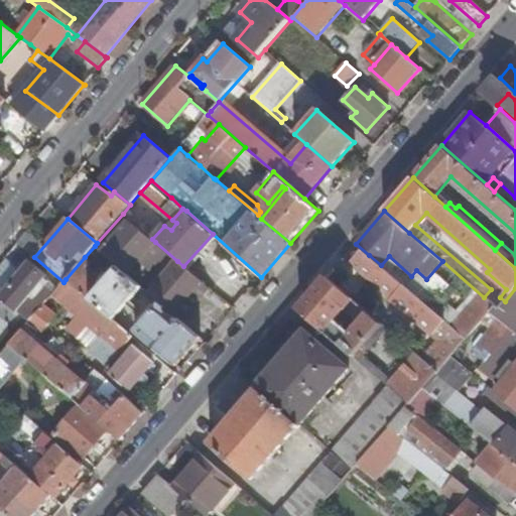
[(152,239),(132,221),(106,250),(129,271),(144,255),(157,266),(145,280),(154,289),(177,261),(155,242),(152,239)]
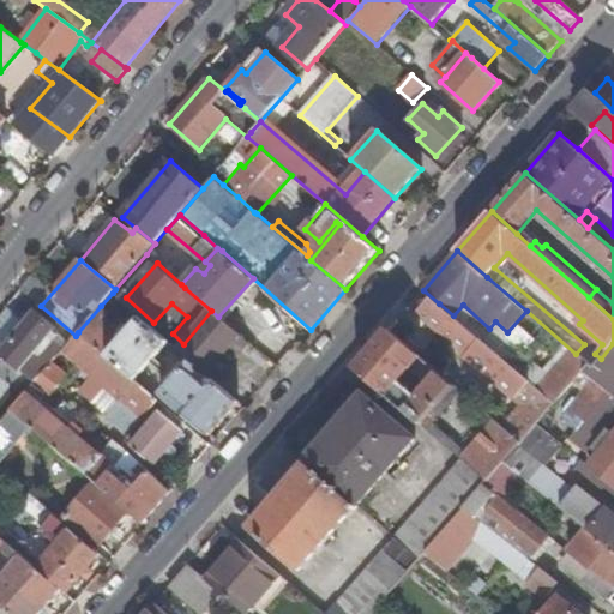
[(453,315),(439,304),(426,319),(468,355),(468,357),(516,398),(530,383),(453,315)]
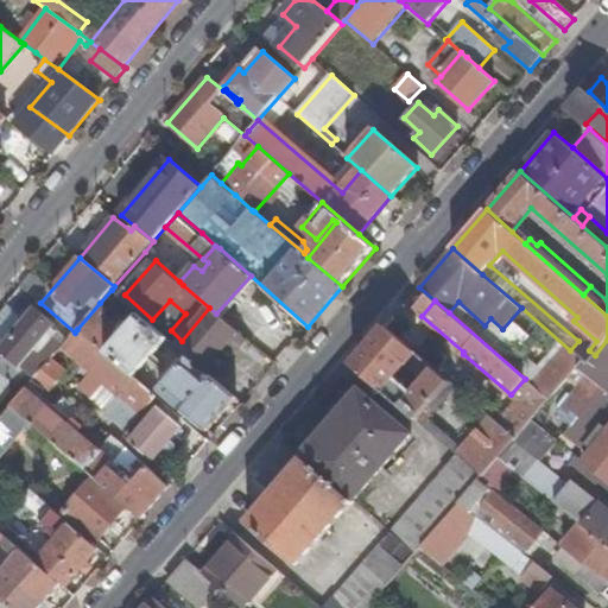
[(108,309),(100,303),(77,329),(133,378),(166,339),(140,315),(121,336),(100,318),(108,309)]
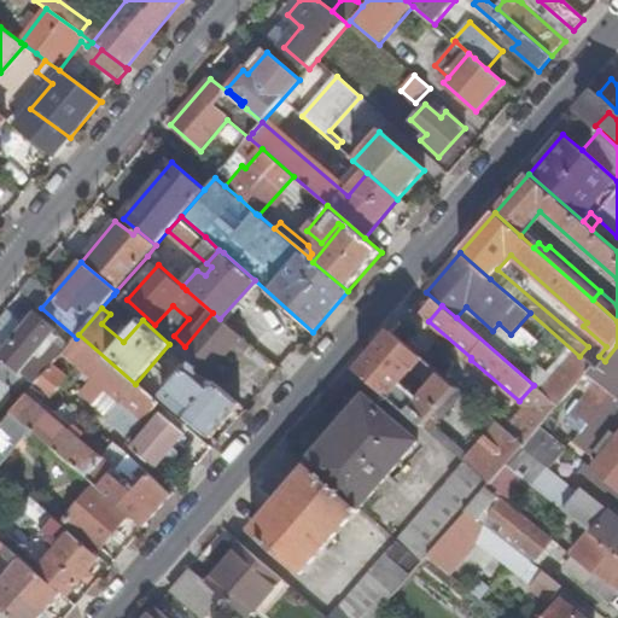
[(185,347),(184,348),(210,371),(240,337),(220,319),(213,313),(185,347)]
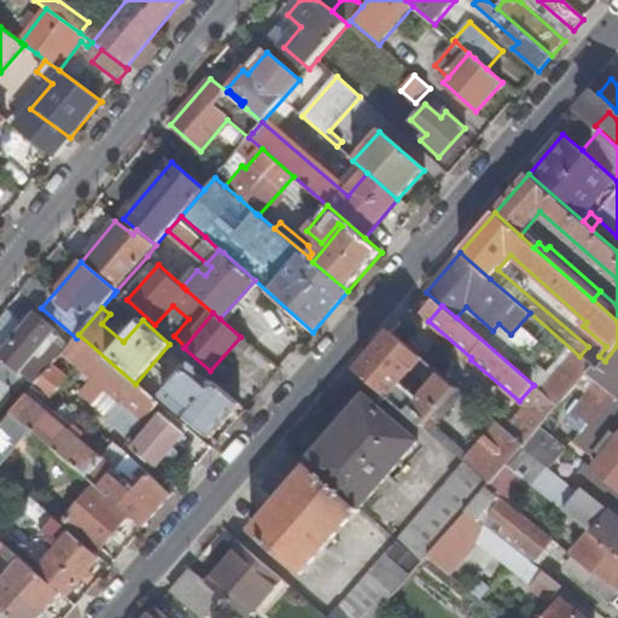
[(34,314),(0,354),(0,356),(3,360),(18,373),(19,371),(31,356),(38,360),(56,338),(51,334),(54,330),(34,314)]
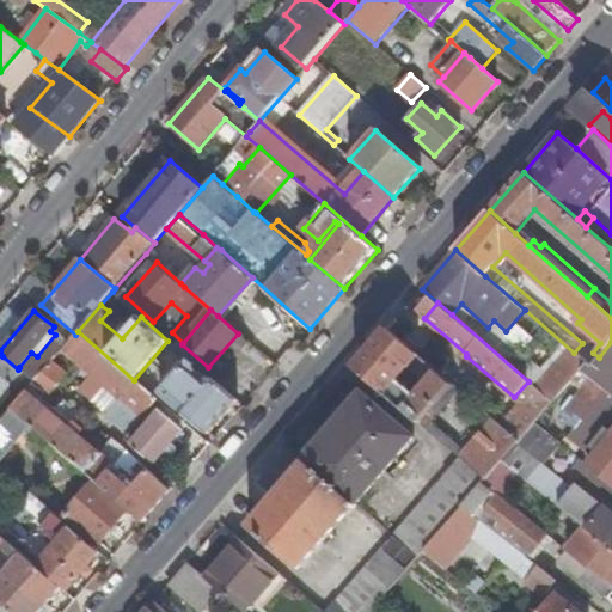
[(420,355),(389,329),(355,367),(427,428),(430,423),(439,414),(434,409),(454,385),(439,372),(428,384),(410,404),(405,401),(411,393),(408,390),(409,387),(399,379),(409,367),(420,355)]
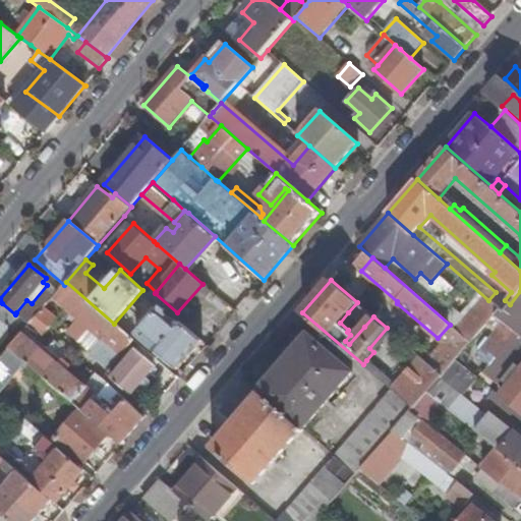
[(114,324),(66,282),(64,285),(53,297),(66,308),(77,320),(72,325),(83,335),(89,329),(110,348),(99,361),(108,369),(114,363),(112,362),(118,355),(120,356),(134,341),(114,324)]
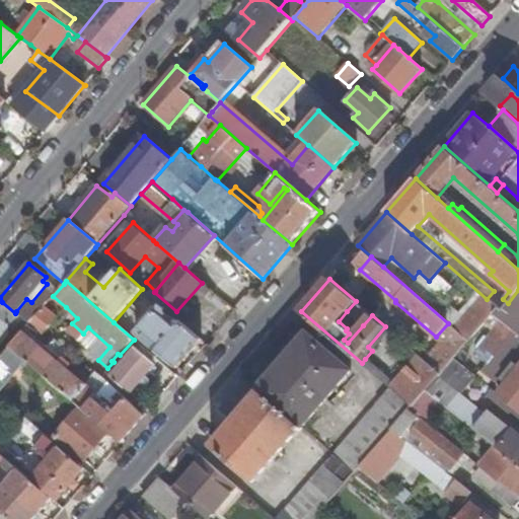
[(498,308),(493,314),(514,331),(518,324),(518,290),(508,303),(502,310),(498,308)]
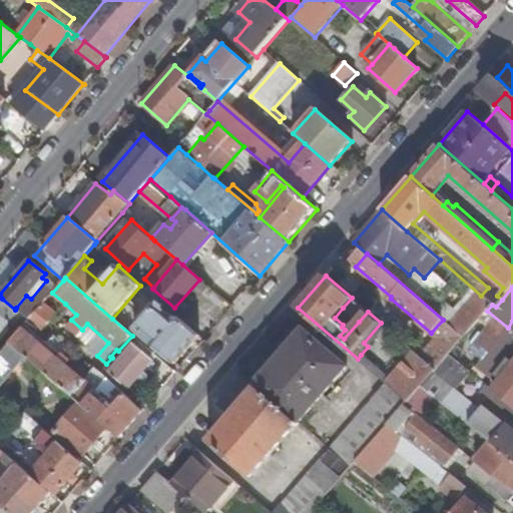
[(152,289),(148,293),(161,304),(170,313),(174,308),(152,289)]
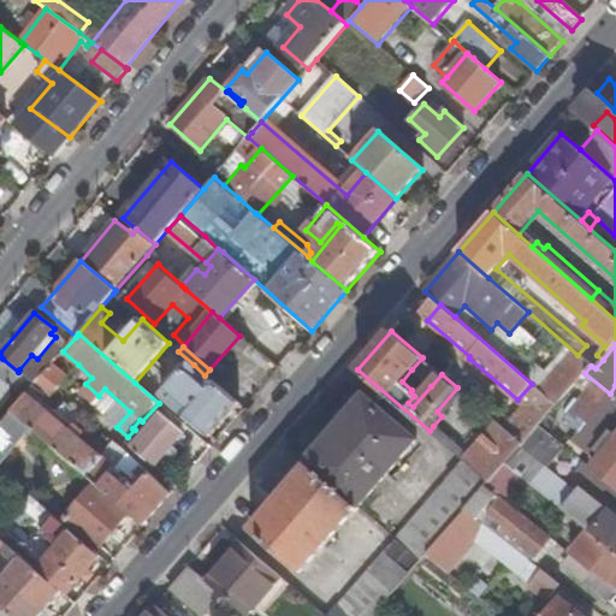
[(78,365),(63,351),(52,365),(66,378),(78,365)]
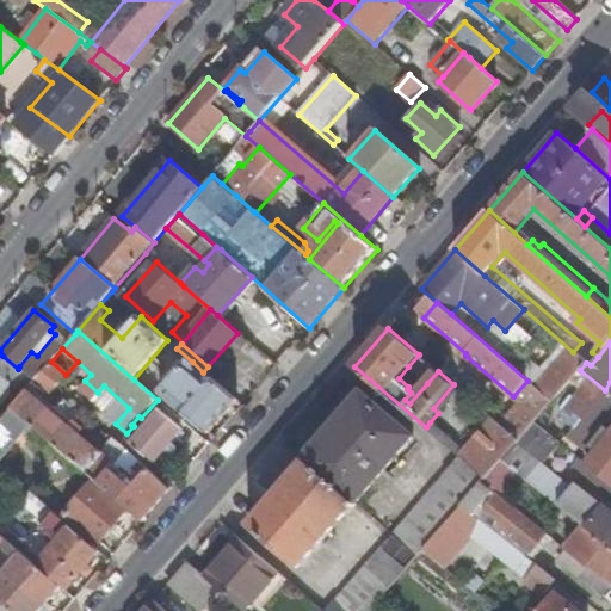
[(45,364),(37,356),(31,352),(19,366),(34,377),(45,364)]
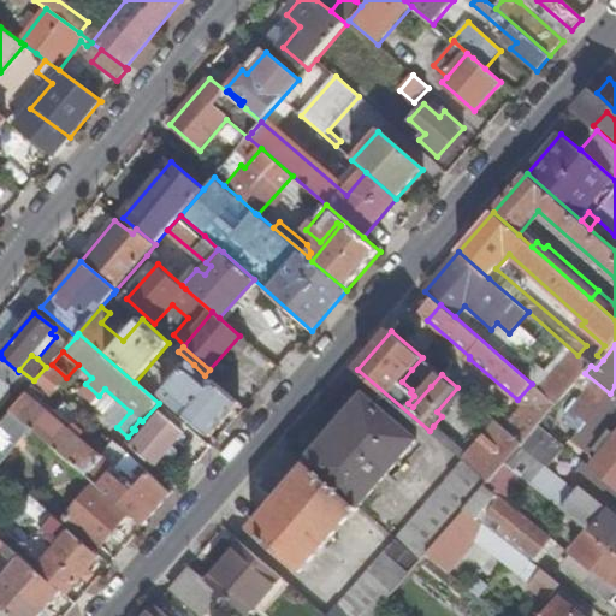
[(442,374),(422,357),(412,369),(431,386),(442,374)]
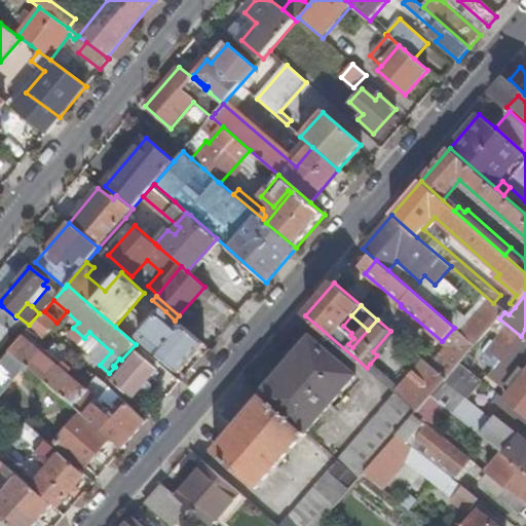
[(0,340),(0,350),(5,355),(10,350),(22,338),(23,336),(29,329),(15,317),(2,306),(0,308),(0,324),(8,332),(0,340)]
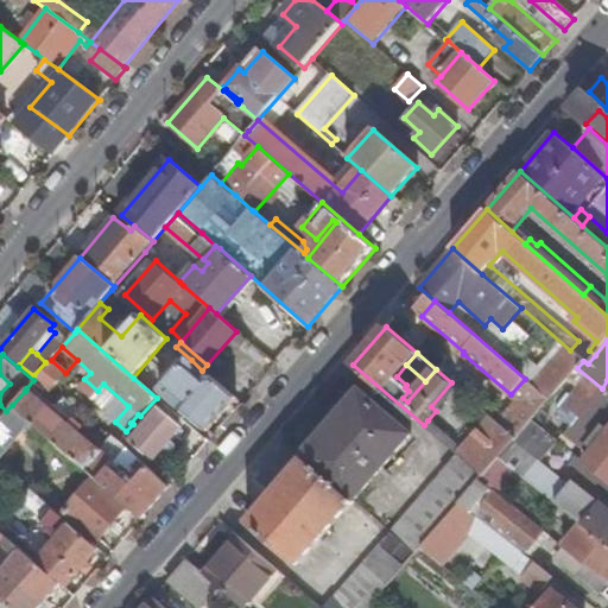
[(204,384),(185,366),(175,358),(158,377),(171,388),(166,396),(207,431),(235,399),(209,377),(204,384)]
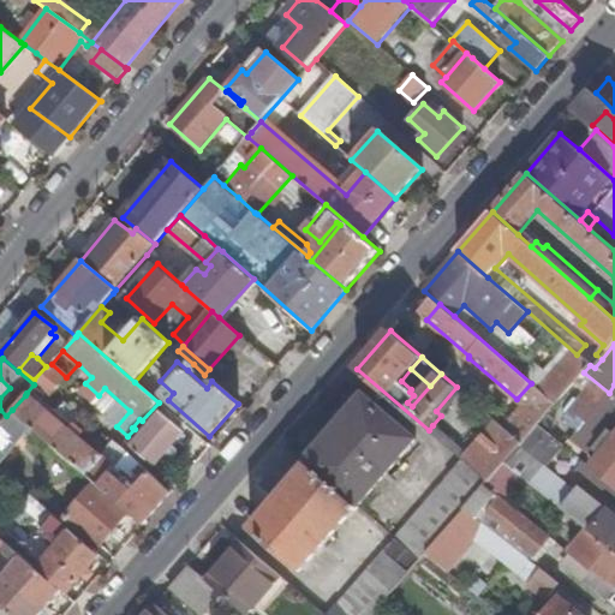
[(48,398),(66,377),(52,364),(34,384),(48,398)]
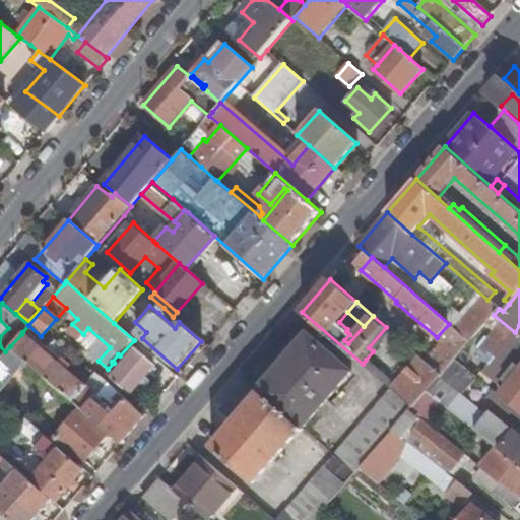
[(173,317),(164,308),(158,313),(175,328),(179,322),(173,317)]
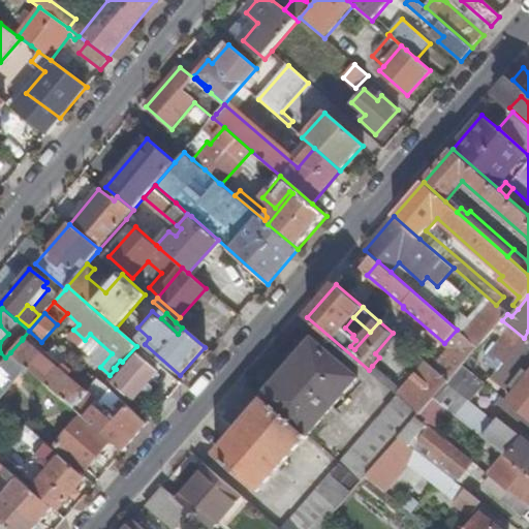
[(528,353),(506,334),(486,358),(496,368),(490,377),(503,387),(528,356),(528,353)]
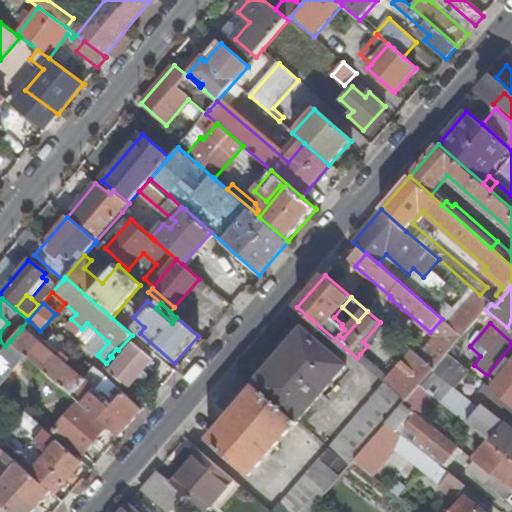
[(25,355),(81,404),(91,393),(94,390),(85,381),(60,360),(44,346),(22,327),(21,329),(10,341),(25,355)]
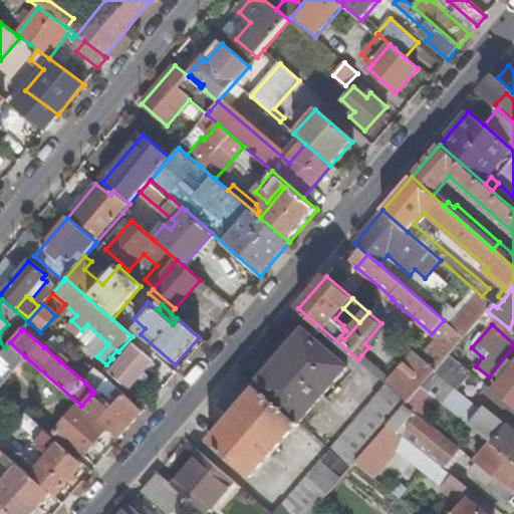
[(305,331),(256,388),(298,423),(346,366),(305,331)]
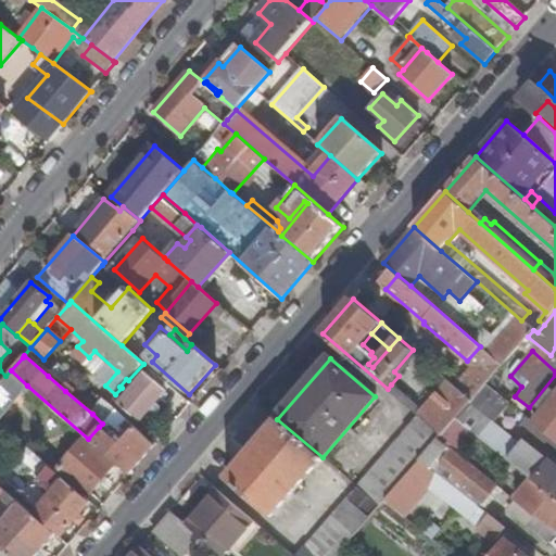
[(59,363),(48,376),(65,391),(77,379),(59,363)]
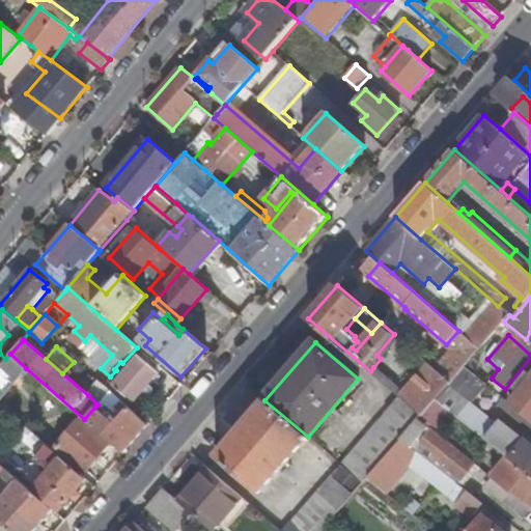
[(5,359),(0,365),(0,398),(26,368),(10,354),(5,359)]
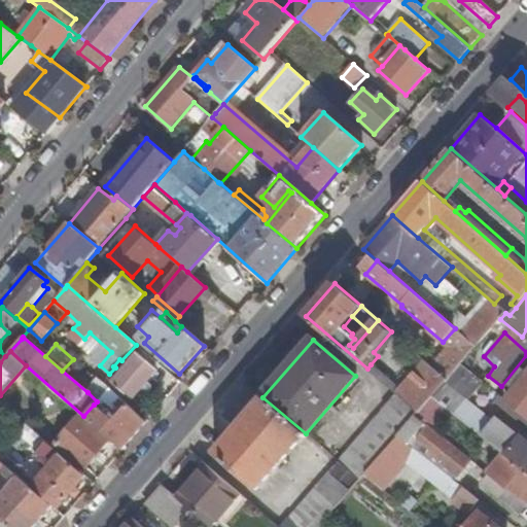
[(116,367),(108,379),(131,399),(156,371),(138,354),(121,372),(116,367)]
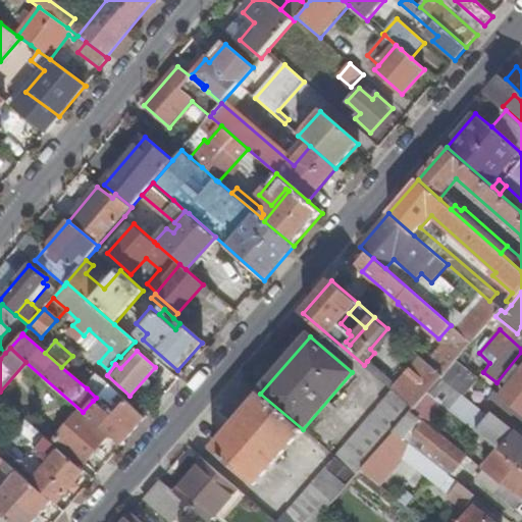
[(396,386),(393,390),(414,409),(428,393),(435,384),(442,376),(421,358),(396,386)]
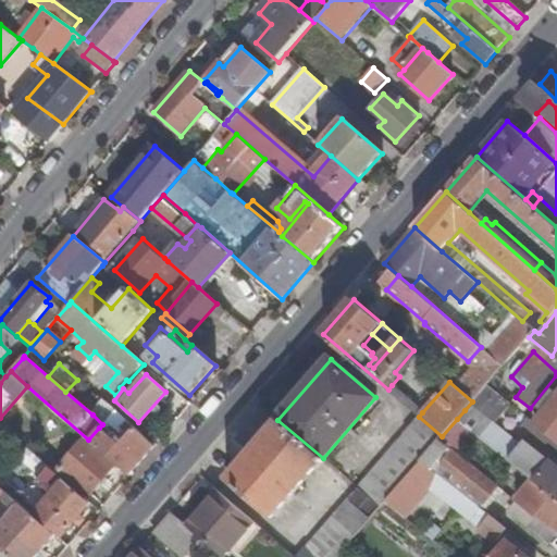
[(392,385),(388,390),(419,417),(422,412),(392,385)]
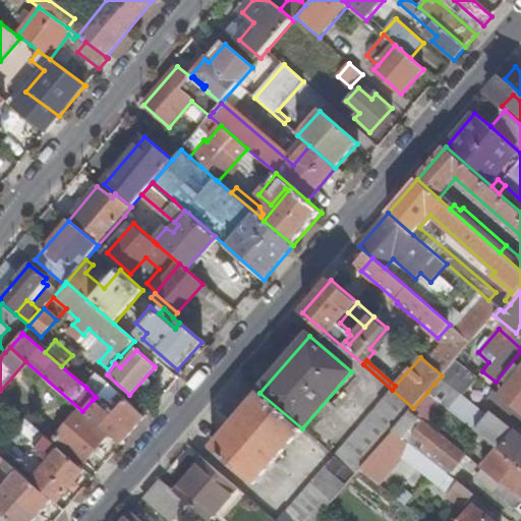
[(476,378),(455,360),(442,375),(435,384),(457,401),(476,378)]
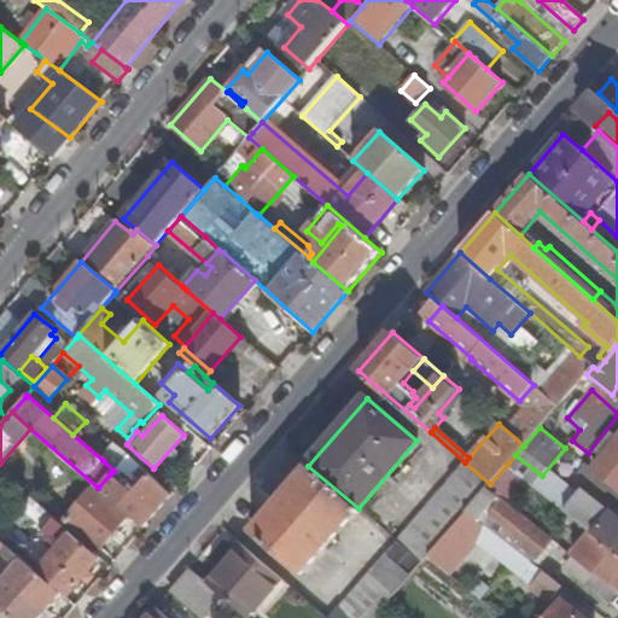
[(617,439),(594,471),(595,471),(617,489),(617,439)]
